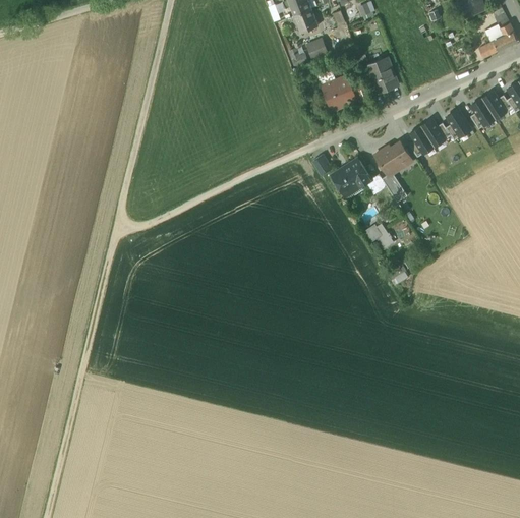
[(307,0),(287,0),(293,15),(310,9),(307,0)]
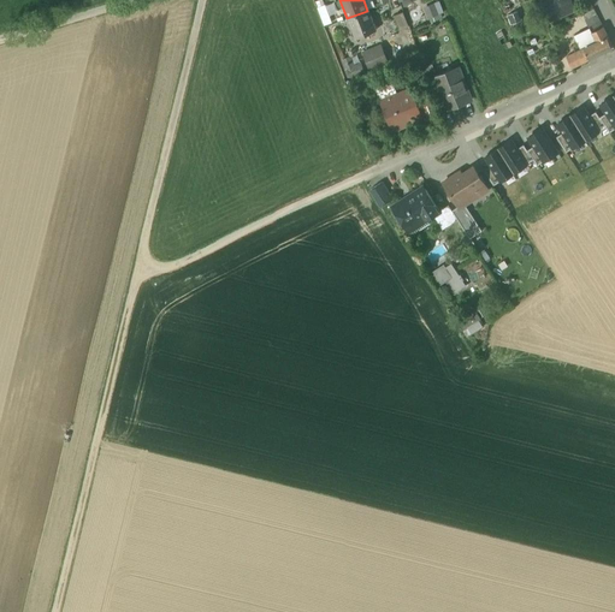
[(569,0),(548,0),(544,1),(553,19),(574,10),(569,0)]
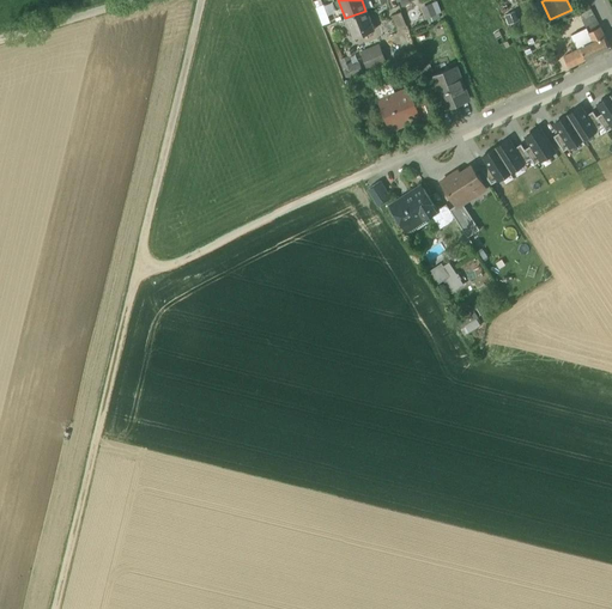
[(585,0),(580,0),(579,1),(583,12),(589,10),(585,0)]
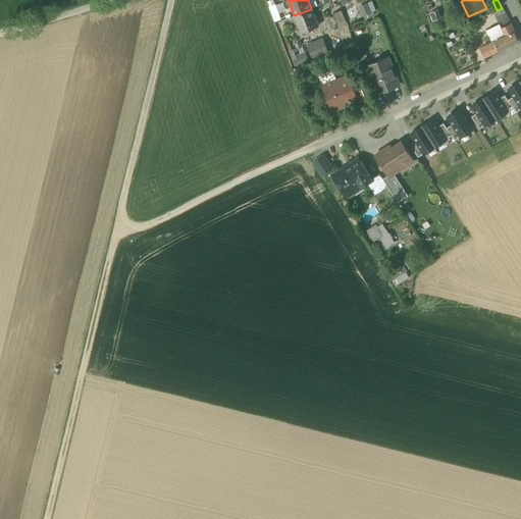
[(275,4),(269,6),(274,21),(281,19),(275,4)]
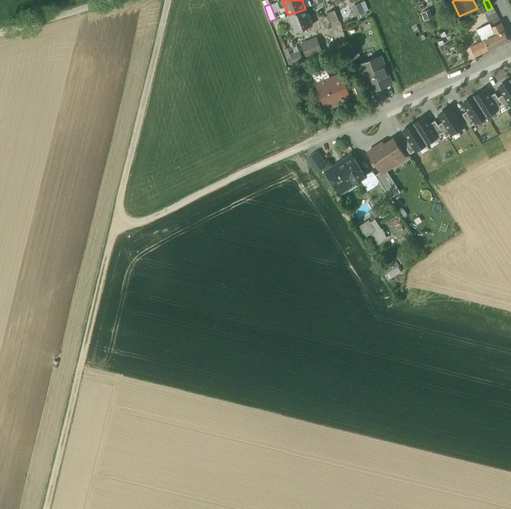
[(360,6),(353,9),(356,15),(362,12),(360,6)]
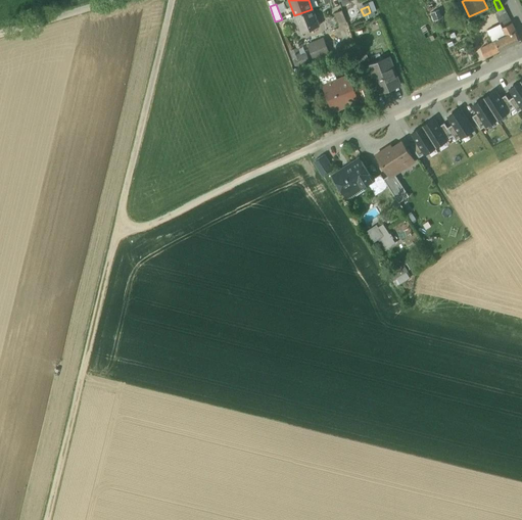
[(312,9),(294,15),(301,33),(319,27),(312,9)]
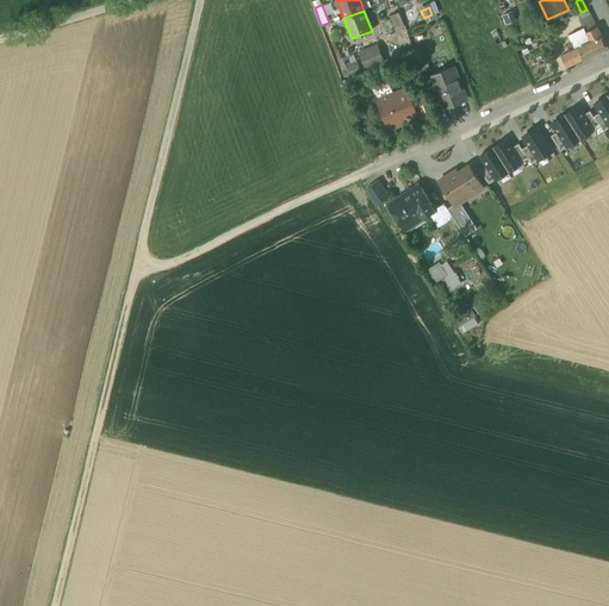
[(511,11),(502,14),(507,25),(516,20),(511,11)]
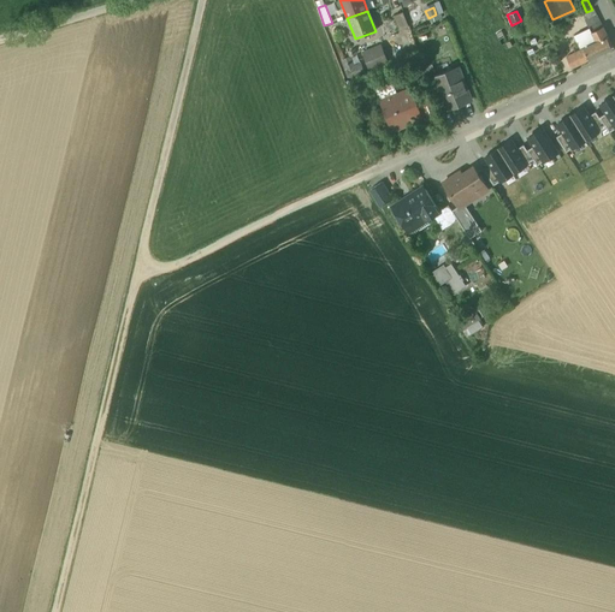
[(402,13),(394,17),(400,30),(407,28),(402,13)]
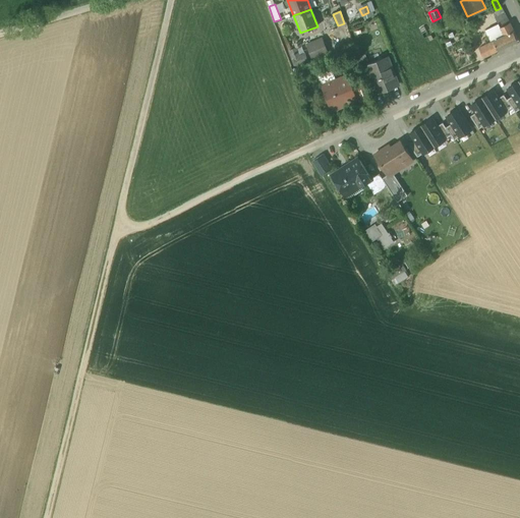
[(504,12),(494,17),(498,24),(500,29),(509,23),(504,12)]
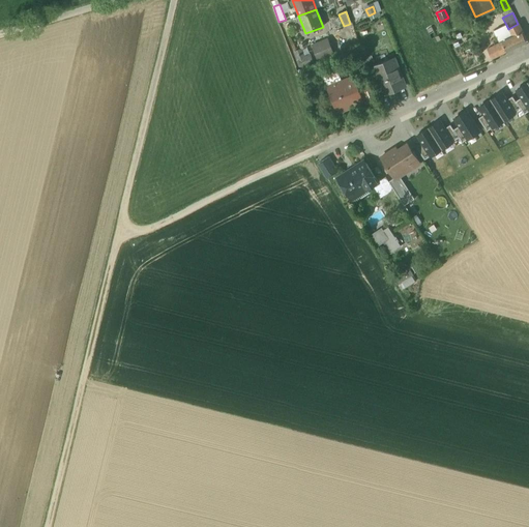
[(512,36),(502,41),(507,51),(527,41),(518,24),(508,29),(512,36)]
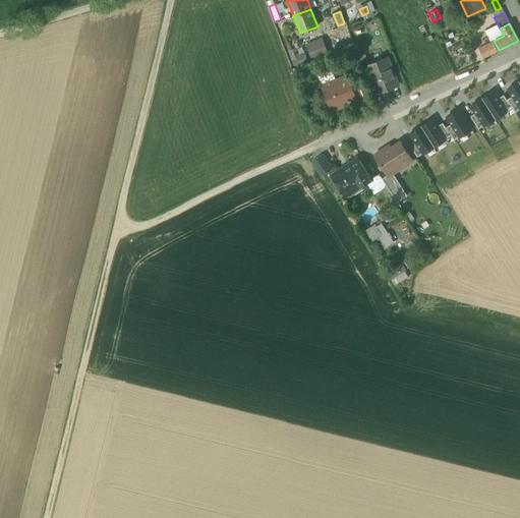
[(498,24),(485,31),(490,42),(494,41),(504,36),(500,29),(498,24)]
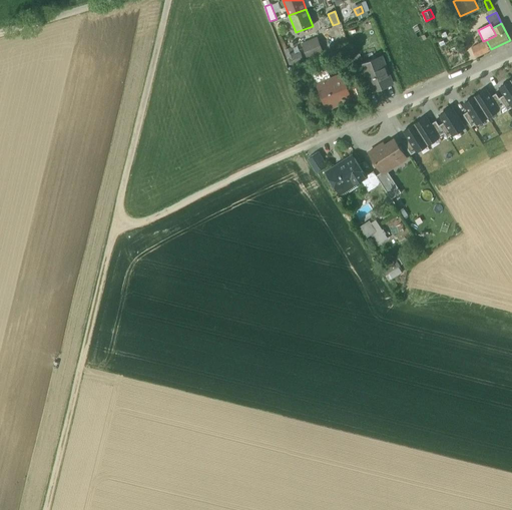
[(316,38),(302,44),(308,58),(322,52),(316,38)]
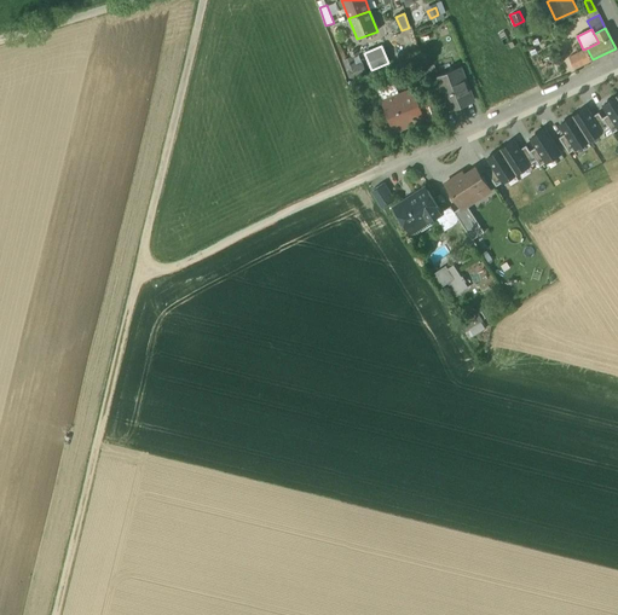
[(583,50),(569,57),(575,68),(593,59),(587,48),(583,50)]
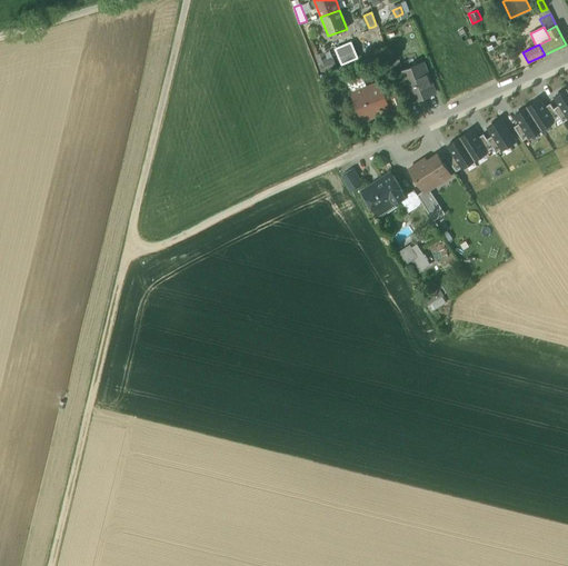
[(332,60),(326,62),(322,53),(318,56),(324,70),(324,71),(335,67),(332,60)]
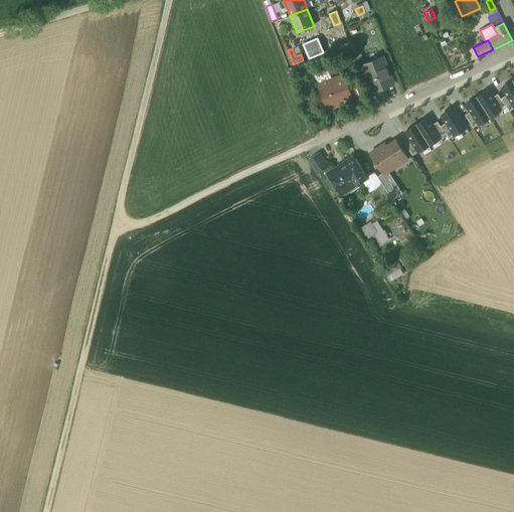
[(361,53),(354,56),(359,68),(365,66),(364,63),(365,63),(361,53)]
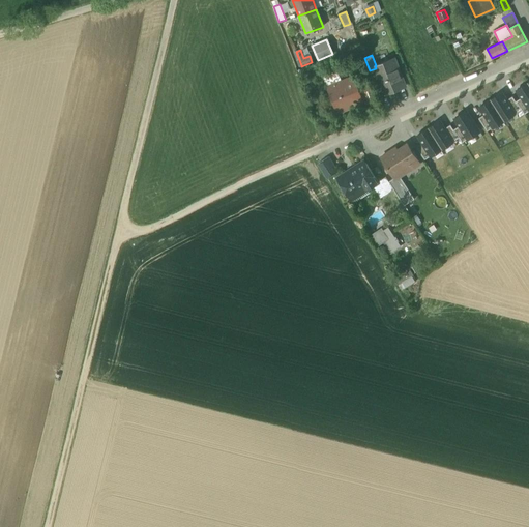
[(376,65),(375,65),(376,68),(385,93),(404,85),(393,58),(376,65)]
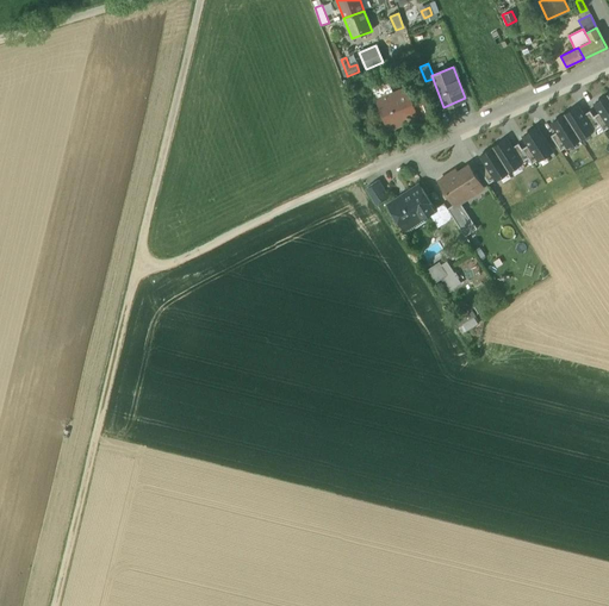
[(391,76),(371,85),(376,99),(396,91),(391,76)]
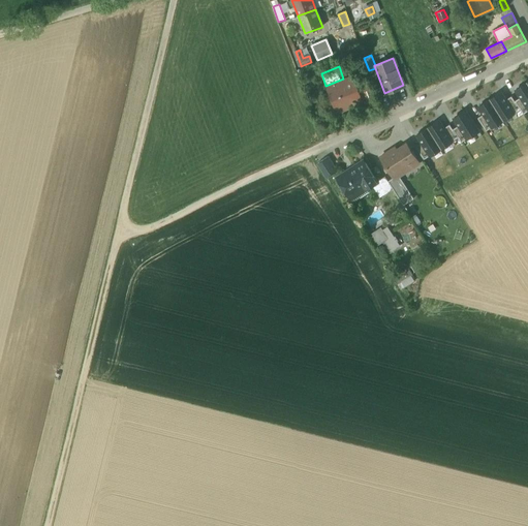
[(343,79),(325,86),(335,109),(352,102),(353,105),(363,102),(352,75),(343,79)]
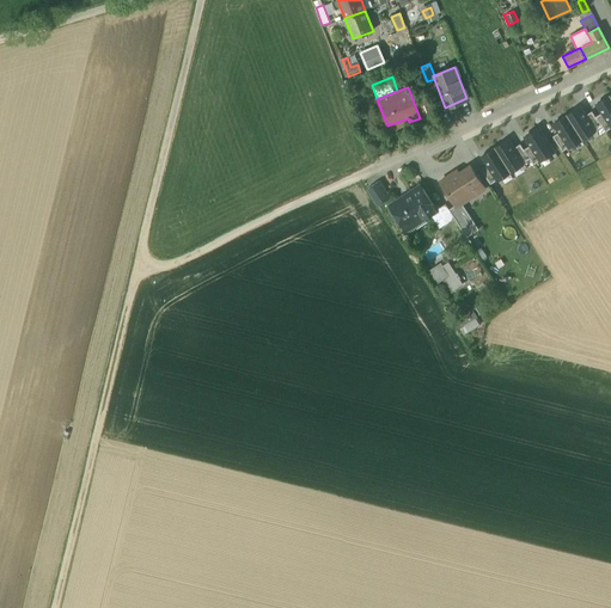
[(610,126),(610,97),(610,96),(597,103),(603,112),(610,126)]
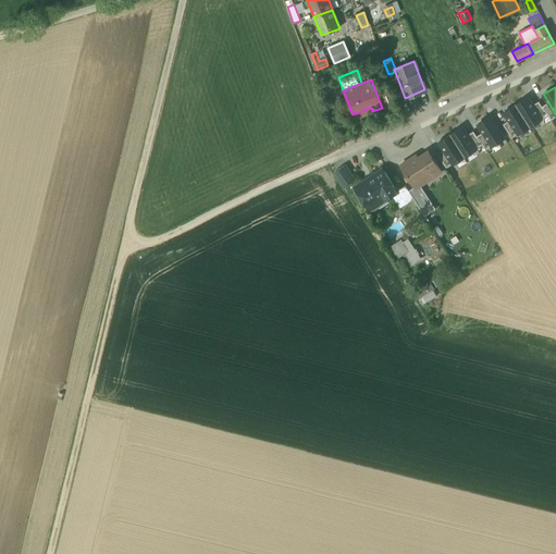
[(527,97),(516,105),(529,126),(541,119),(532,105),(527,97)]
